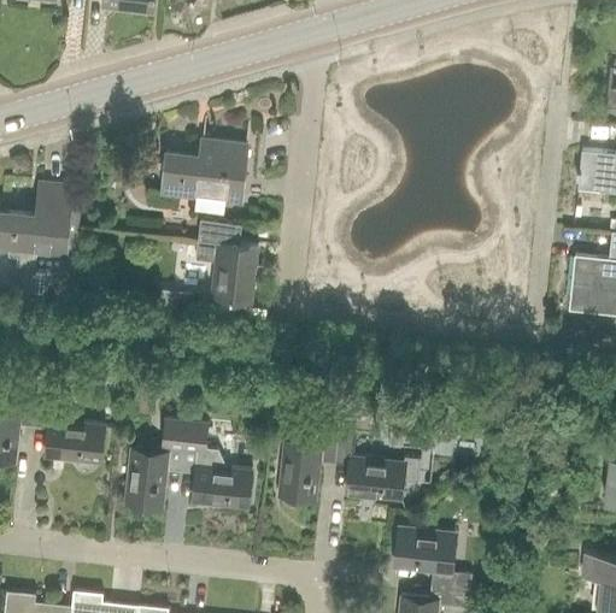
[(153,13),(153,0),(103,0),(103,3),(104,3),(133,5),(132,11),(153,13)]
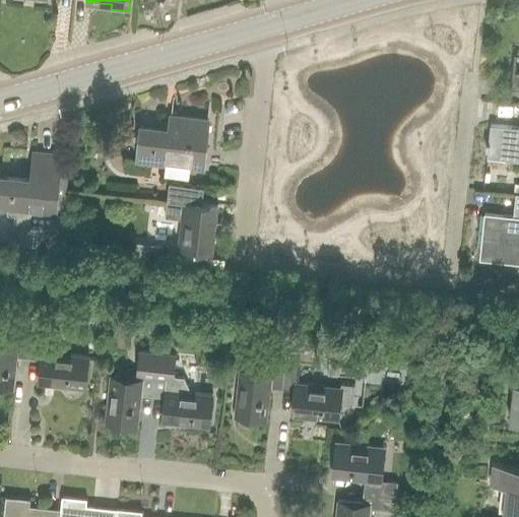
[(140,132),(137,164),(166,167),(165,177),(189,180),(190,170),(203,171),(208,123),(171,119),(169,135),(140,132)]
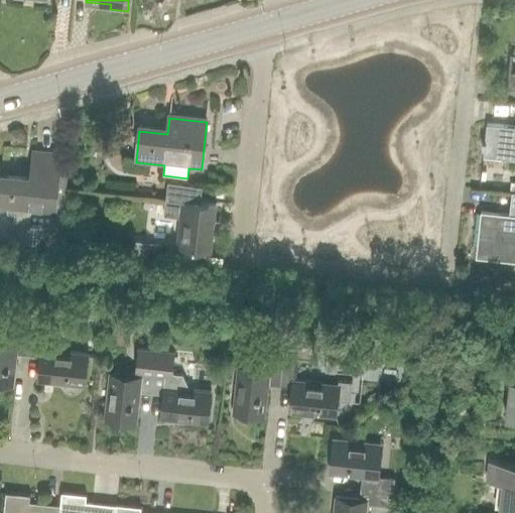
[(514,128),(487,126),(483,158),(514,161),(514,128)]
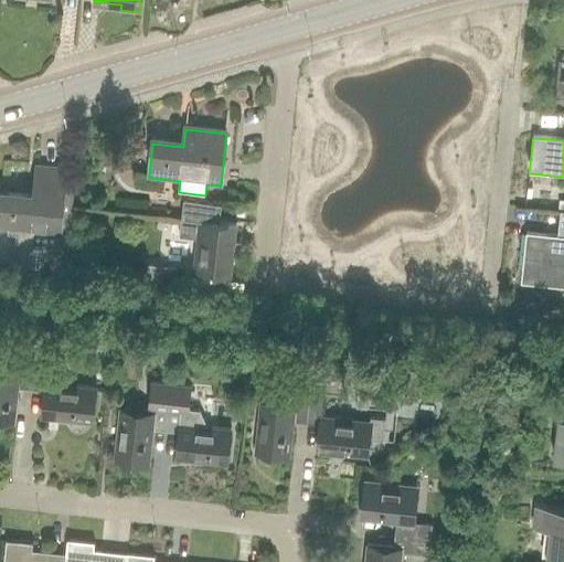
[(65,276),(75,182),(63,181),(64,172),(38,170),(35,199),(0,195),(0,230),(20,232),(17,271),(65,276)]
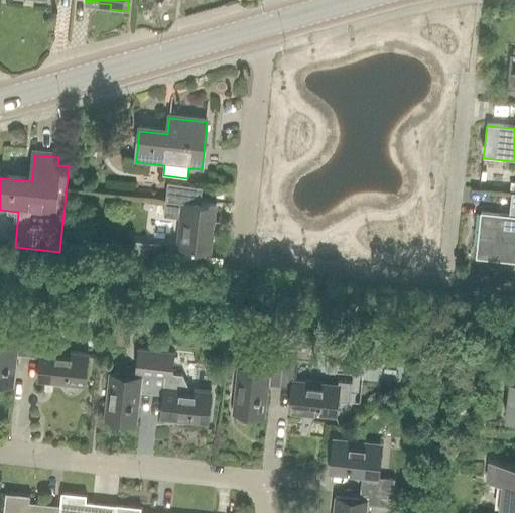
[(212,254),(217,206),(201,204),(202,187),(167,183),(163,218),(179,220),(176,250),(212,254)]
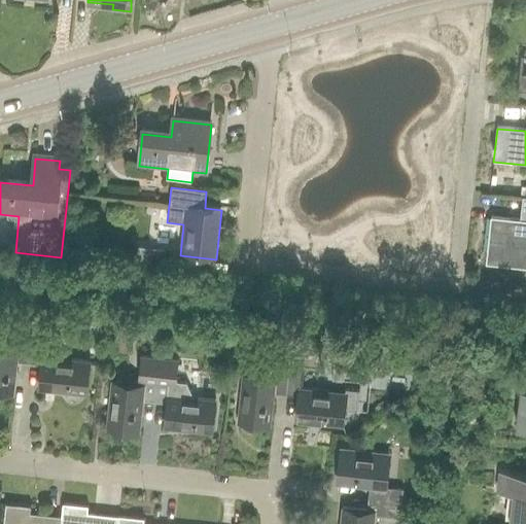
[(525,269),(525,199),(522,199),(520,221),(491,218),(486,265),(525,269)]
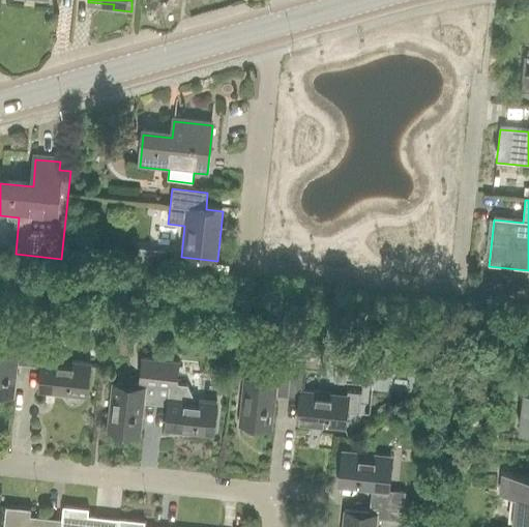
[(165,252),(137,249),(135,265),(162,268),(165,252)]
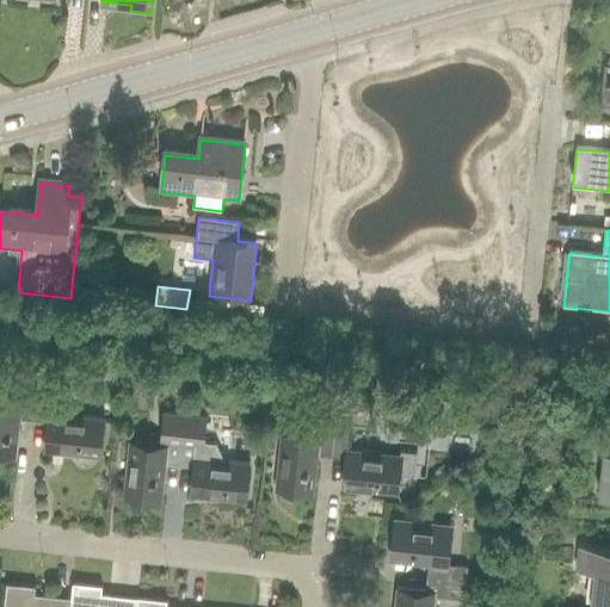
[(71,381),(72,369),(51,366),(50,378),(71,381)]
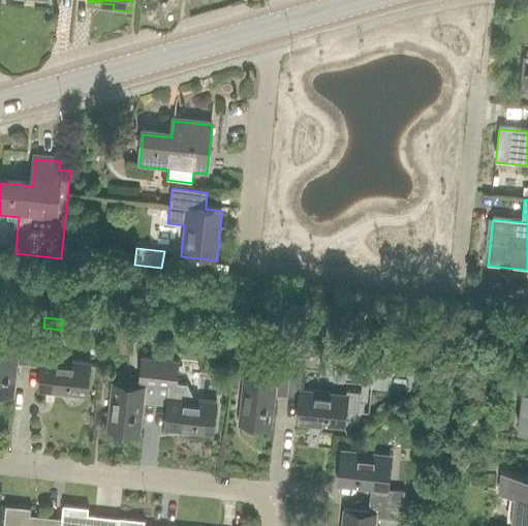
[(29,367),(32,333),(20,332),(18,349),(0,347),(0,395),(13,397),(17,365),(29,367)]
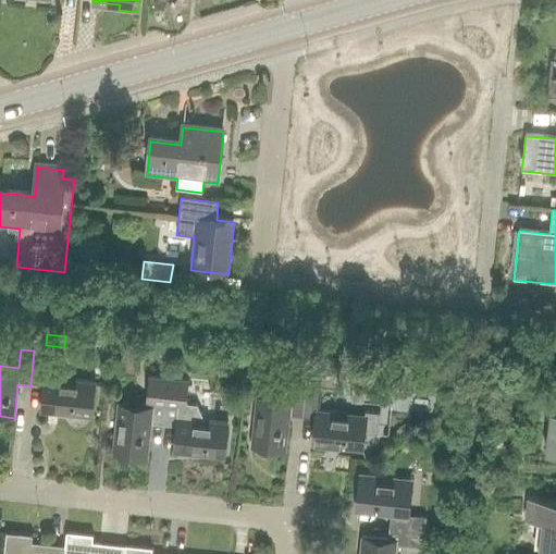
[(48,352),(45,352),(34,351),(31,386),(44,388),(40,413),(90,418),(95,384),(45,379),(48,352)]
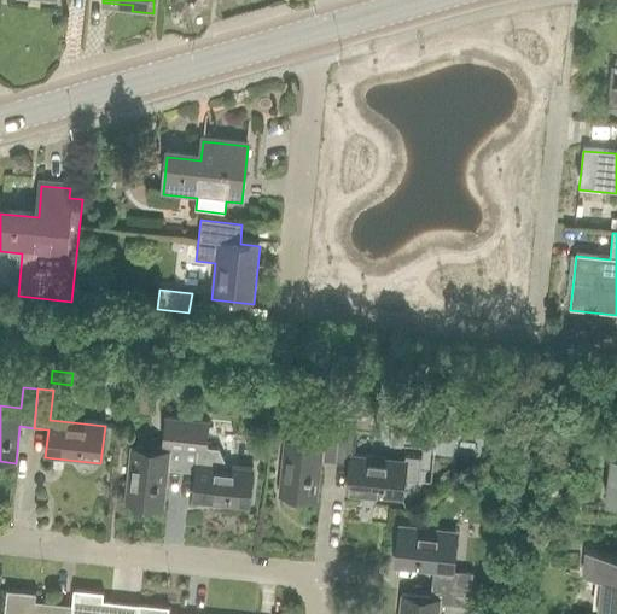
[(234,392),(232,407),(246,408),(249,393),(234,392)]
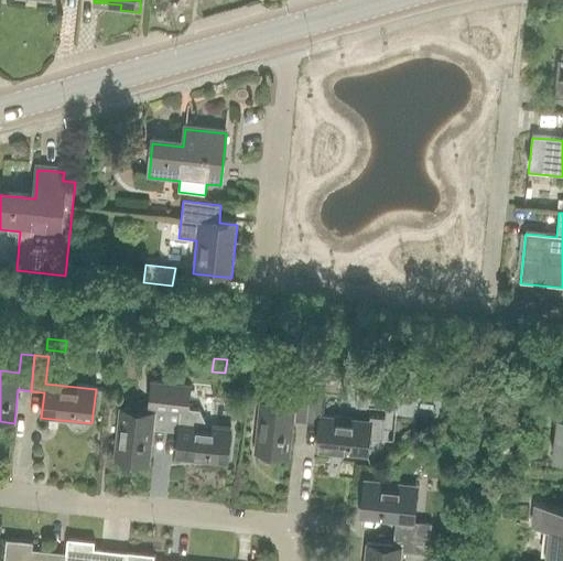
[(306,424),(312,366),(299,364),(295,398),(279,396),(278,405),(260,402),(255,454),(258,454),(259,459),(261,463),(267,464),(271,464),(274,461),(277,456),(289,457),(293,423),(306,424)]
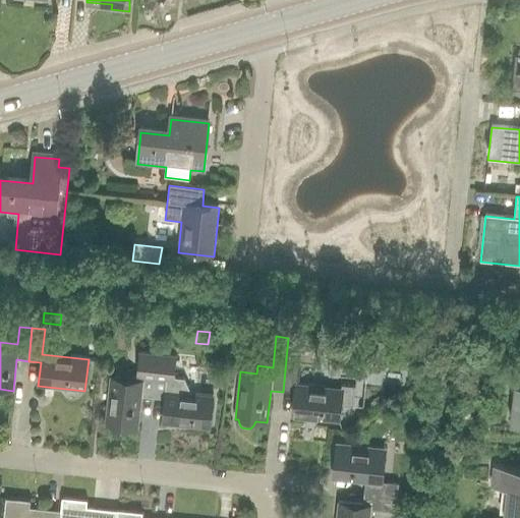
[(342,387),(341,391),(296,386),(298,362),(297,362),(299,339),(288,338),(283,392),(294,394),(292,417),(339,422),(341,407),(353,408),(355,388),(342,387)]
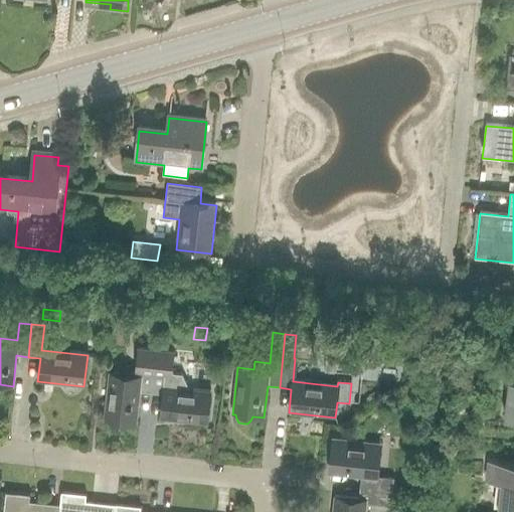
[(401,365),(403,345),(365,341),(363,361),(401,365)]
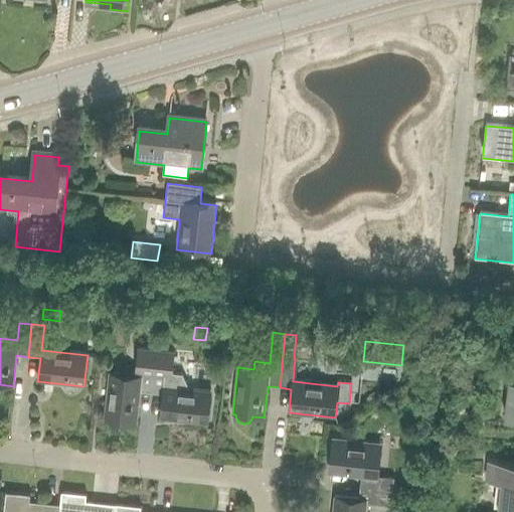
[(151,394),(156,351),(137,349),(134,377),(110,374),(105,420),(136,424),(139,393),(151,394)]
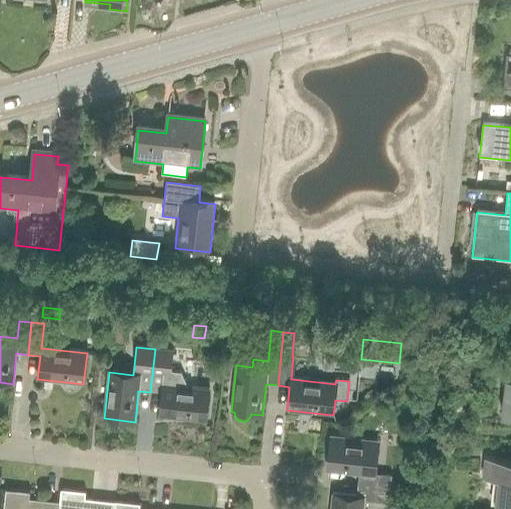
[(155,349),(150,392),(162,393),(160,417),(206,422),(209,391),(188,389),(181,374),(171,373),(173,351),(155,349)]
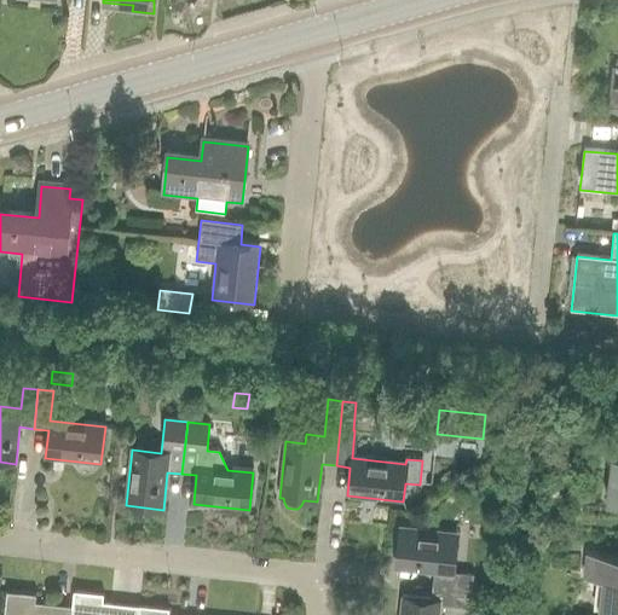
[(617,459),(611,458),(605,504),(617,505),(617,459)]
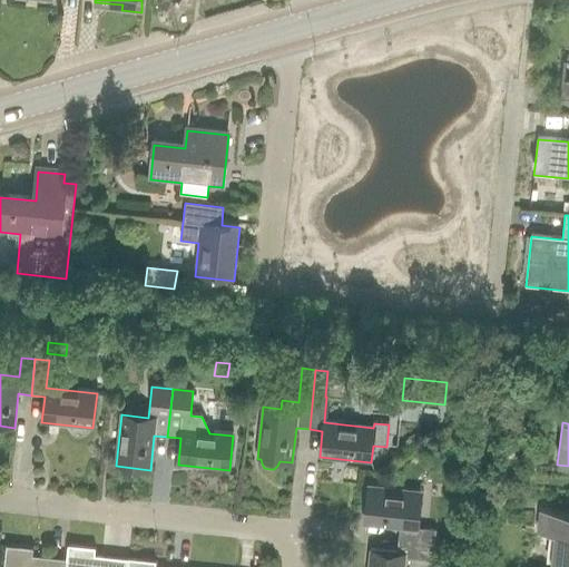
[(400,528),(399,541),(434,545),(437,531),(417,529),(420,495),(369,489),(365,524),(400,528)]
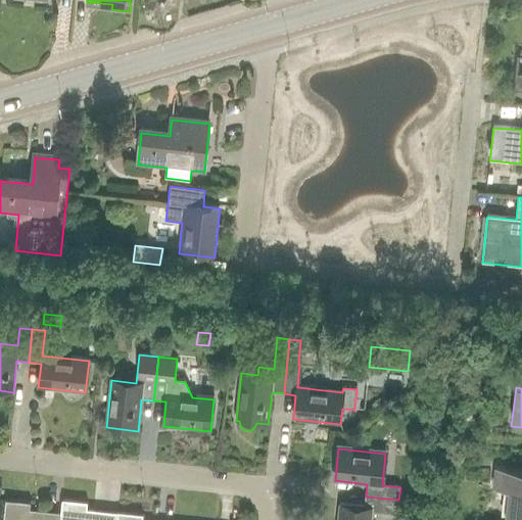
[(521,472),(504,471),(494,470),(492,490),(508,491),(505,518),(513,519),(521,519),(521,472)]
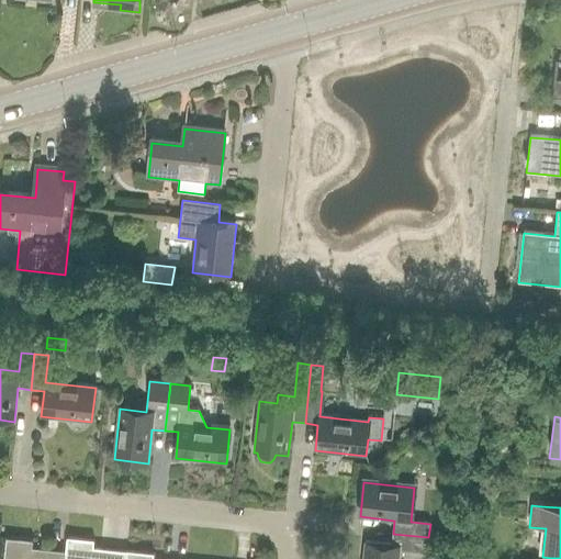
[(427,555),(428,537),(393,534),(391,547),(366,544),(363,558),(397,558),(399,552),(427,555)]
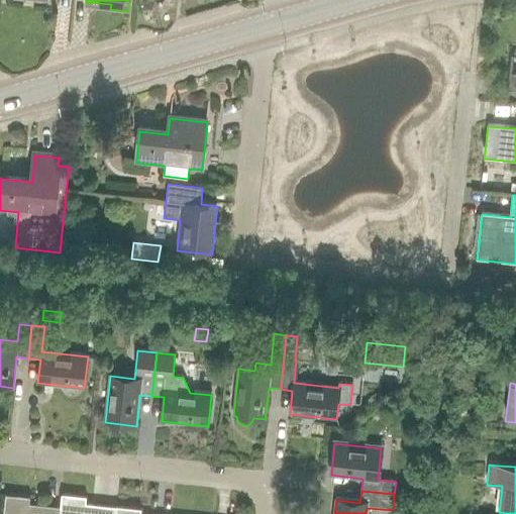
[(60,513),(61,509),(60,509),(29,506),(30,498),(5,496),(3,513),(60,513)]
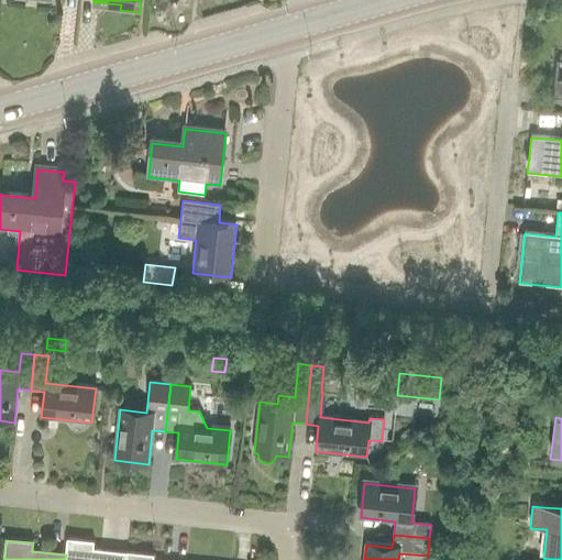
[(127,559),(128,553),(94,549),(94,542),(67,540),(65,555),(66,555),(65,559),(127,559)]
